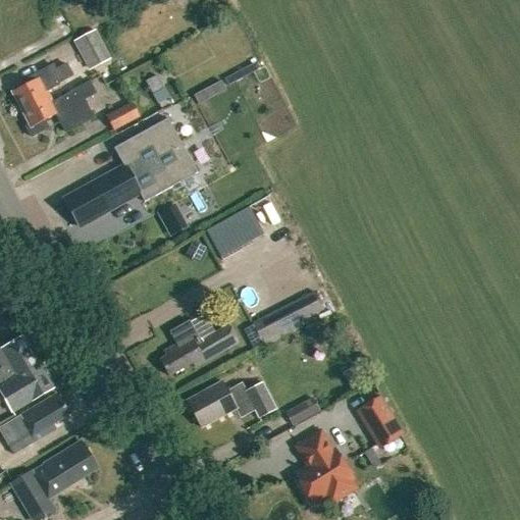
[(72,38),(87,67),(107,56),(93,28),(72,38)]
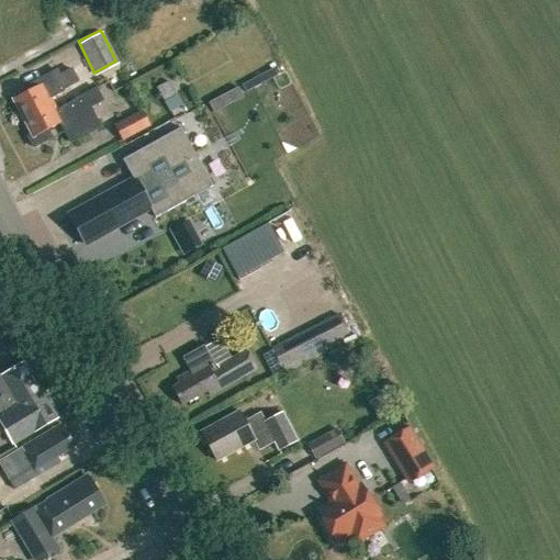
[(14,98),(24,118),(55,101),(52,97),(65,90),(64,88),(79,80),(73,68),(62,74),(58,68),(41,78),(44,82),(14,98)]
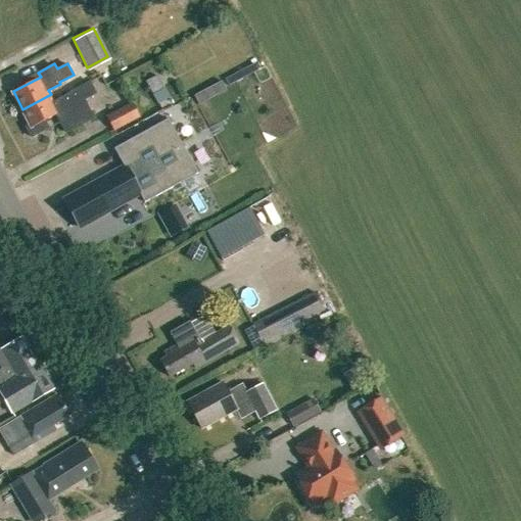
[(157,74),(146,80),(159,101),(170,95),(157,74)]
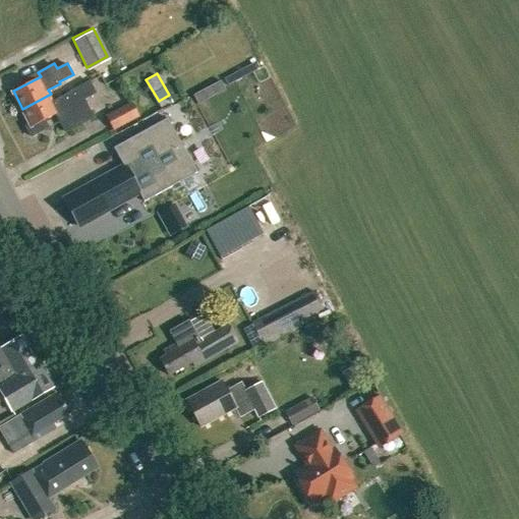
[(25,125),(31,135),(47,127),(44,119),(58,113),(67,131),(95,116),(84,98),(96,92),(91,81),(72,91),(73,92),(54,101),(51,94),(22,109),(30,123),(25,125)]
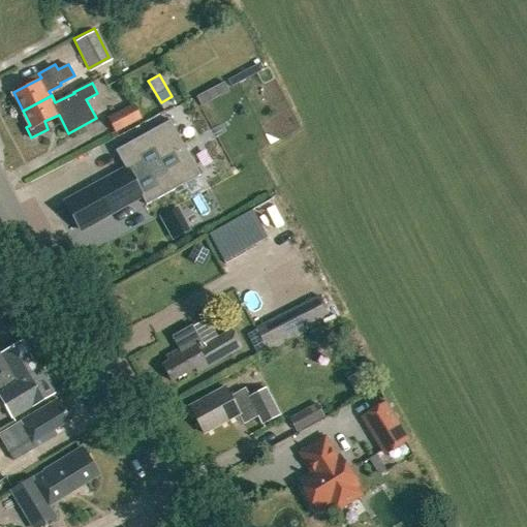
[(107,116),(115,130),(141,117),(132,102),(107,116)]
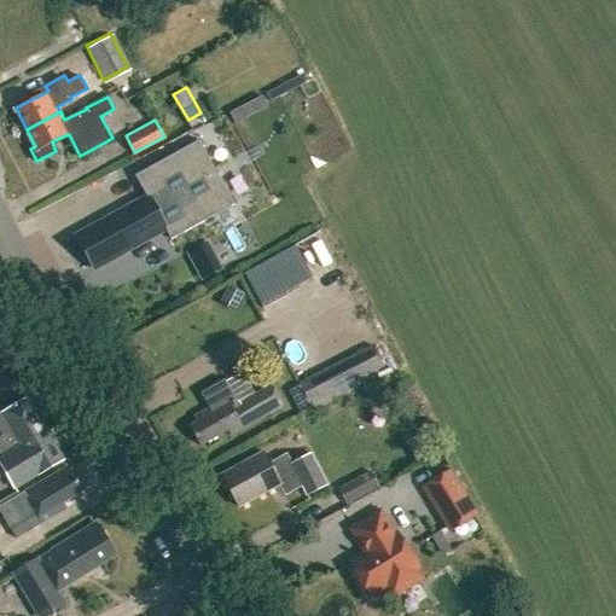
[(77,236),(80,236),(97,266),(94,267),(96,268),(97,267),(167,228),(173,238),(236,204),(201,139),(137,174),(149,196),(79,233),(77,236)]
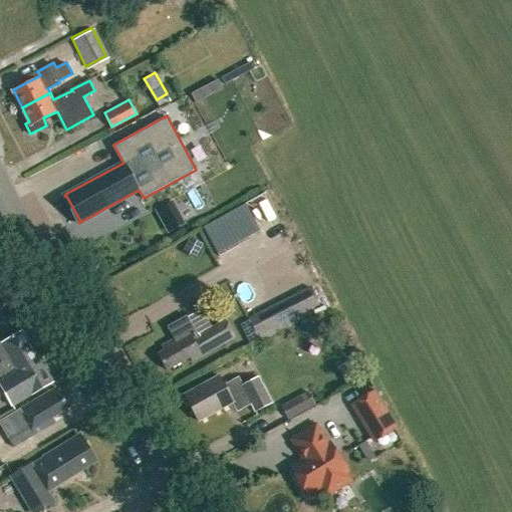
[(191,236),(186,243),(201,251),(205,244),(191,236)]
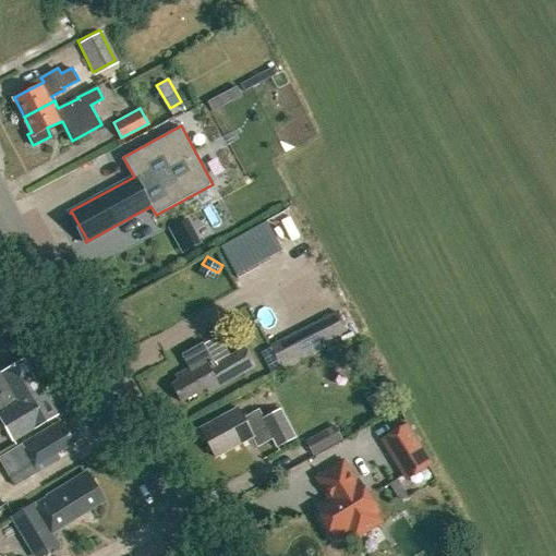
[(270,343),(282,367),(325,347),(322,340),(348,328),(338,309),(270,343)]
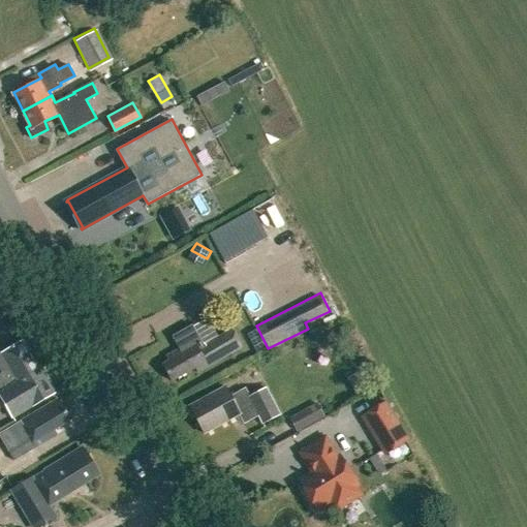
[(169,360),(163,364),(173,379),(195,367),(198,371),(210,365),(243,346),(234,329),(205,345),(192,324),(175,335),(181,347),(167,355),(169,360)]
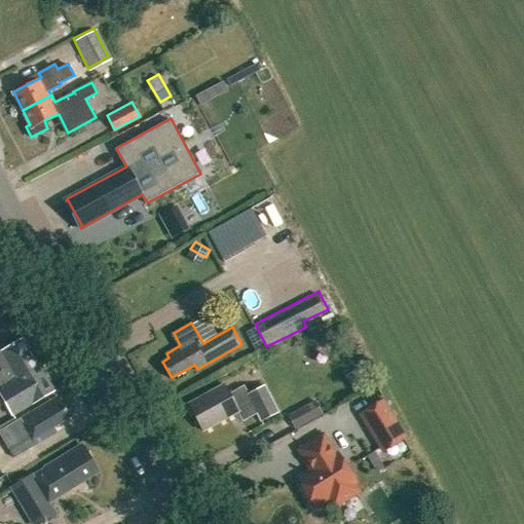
[(0,385),(17,375),(19,377),(20,378),(41,366),(24,337),(2,350),(0,351),(0,363),(4,370),(0,371),(0,385)]
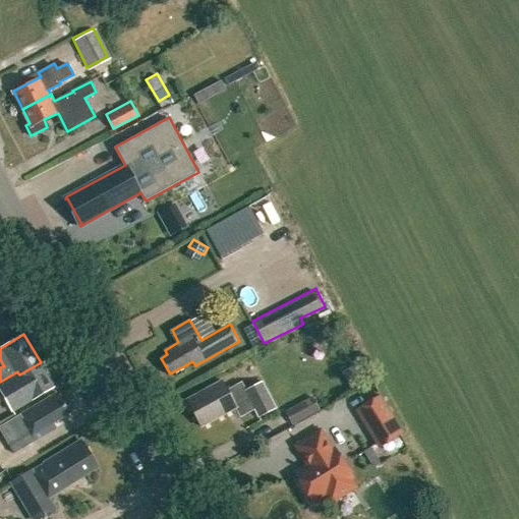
[(0,400),(6,397),(13,410),(33,398),(34,399),(55,386),(41,362),(19,375),(18,373),(0,385),(0,400)]
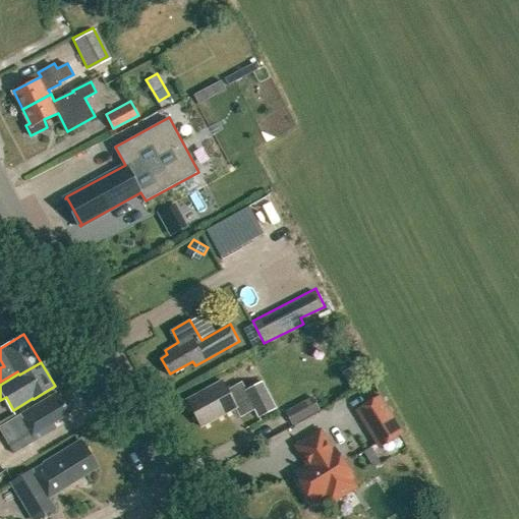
[(242,382),(227,389),(223,380),(187,399),(203,425),(236,407),(241,416),(255,408),(261,416),(277,408),(262,381),(246,389),(242,382)]
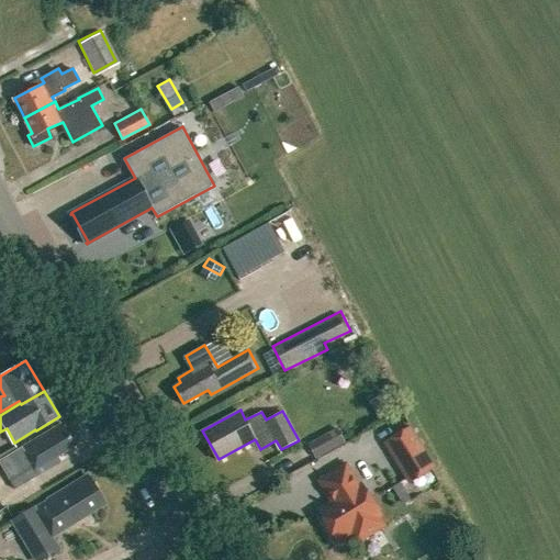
[(380,437),(407,481),(433,466),(406,421),(380,437)]
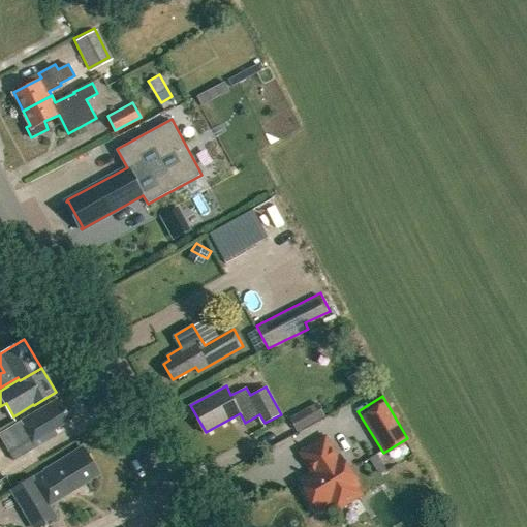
[(59,397),(0,432),(0,436),(9,452),(14,460),(36,446),(58,434),(55,429),(72,419),(59,397)]
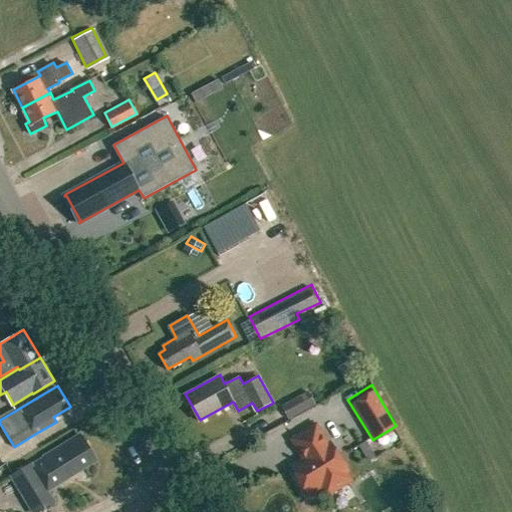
[(289,420),(316,405),(309,392),(282,406),(289,420)]
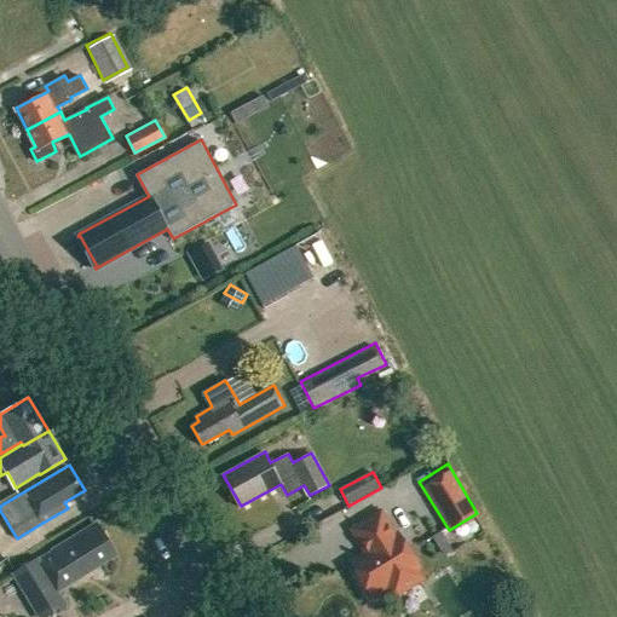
[(388,584),(395,594),(421,577),(415,568),(417,566),(398,535),(396,536),(381,513),(355,529),(369,552),(353,561),(373,594),(388,584)]
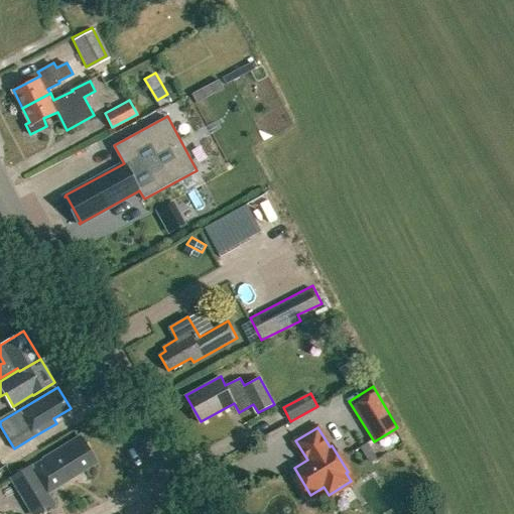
[(37,513),(55,503),(47,491),(97,461),(81,435),(45,458),(46,459),(32,467),(32,466),(13,478),(35,513),(37,513)]
